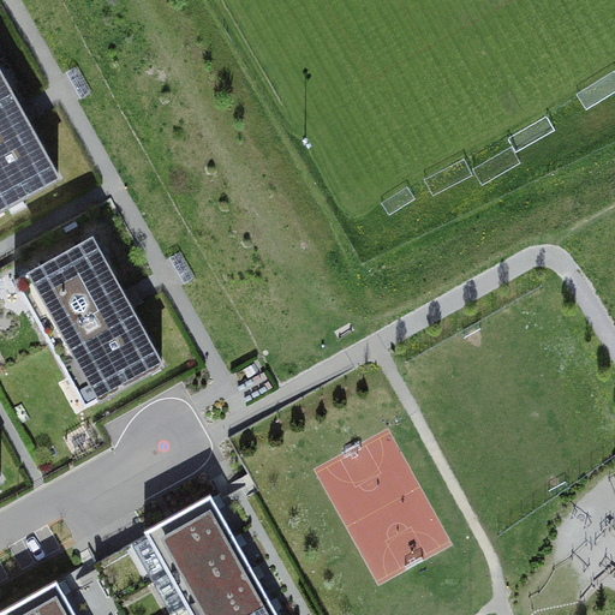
[(0,72),(0,209),(58,177),(28,123),(31,121),(27,113),(22,105),(19,107),(0,72)]
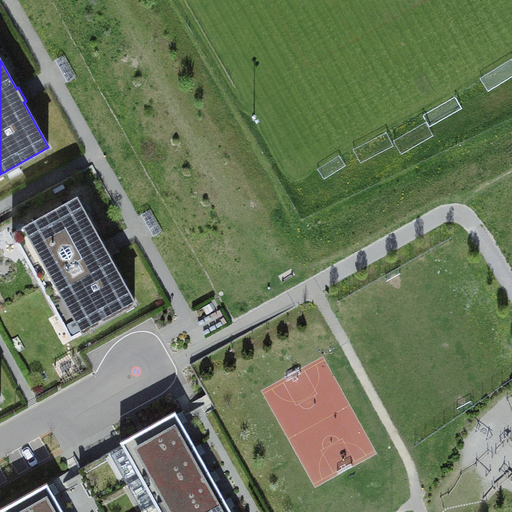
[(76,197),(12,233),(71,338),(135,302),(110,257),(112,256),(108,249),(105,242),(102,244),(76,197)]
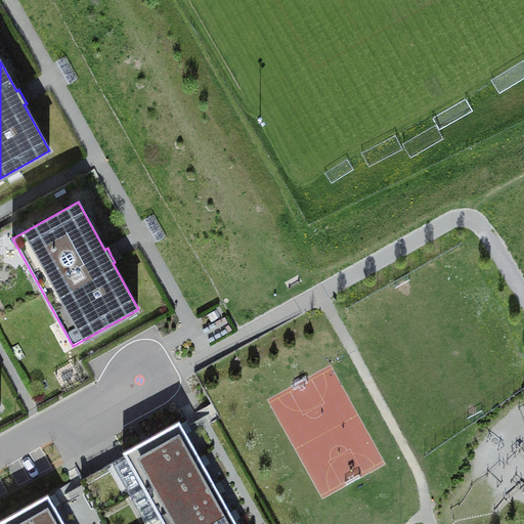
[(143,488),(200,457),(182,426),(179,421),(123,451),(143,488)]
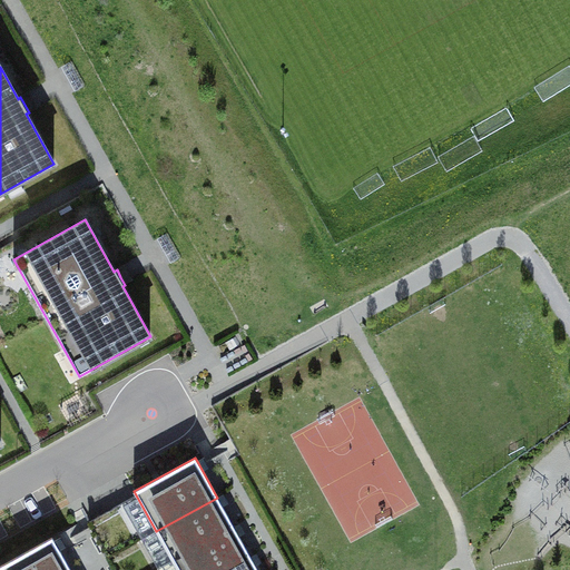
[(220,503),(217,498),(156,531),(173,561),(234,527),(220,503)]
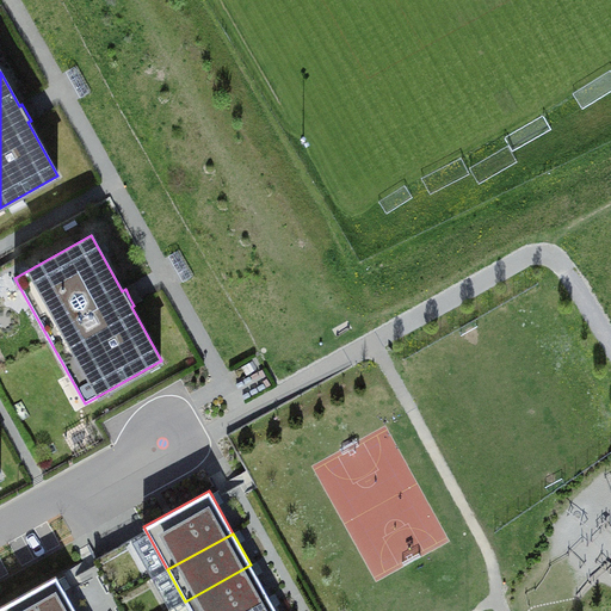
[(254,572),(251,565),(185,602),(190,610),(241,610),(269,597),(254,572)]
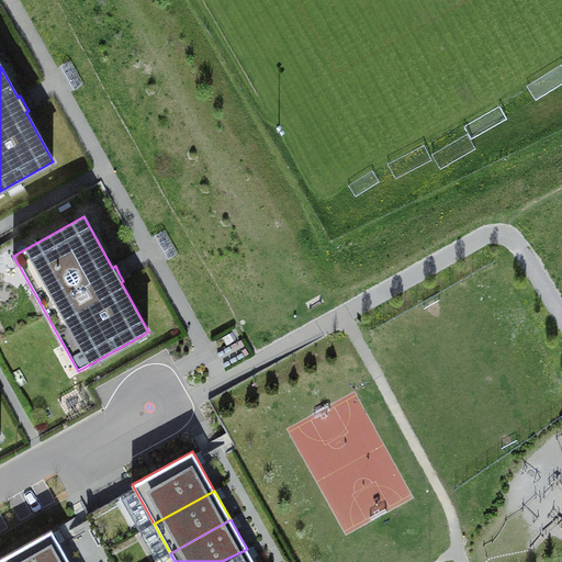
[(0,561),(69,561),(55,536),(52,529),(0,558),(0,561)]
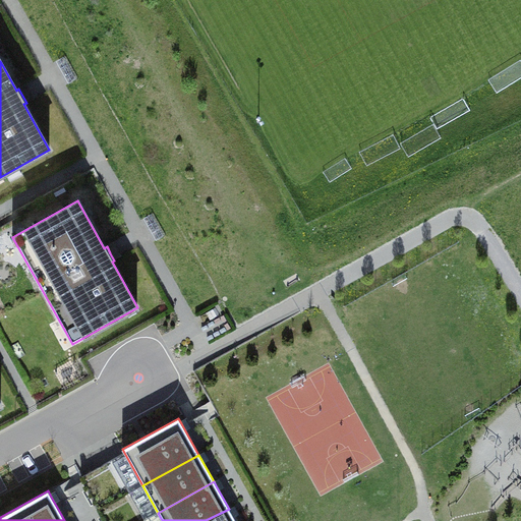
[(235,520),(232,515),(229,509),(206,520),(235,520)]
